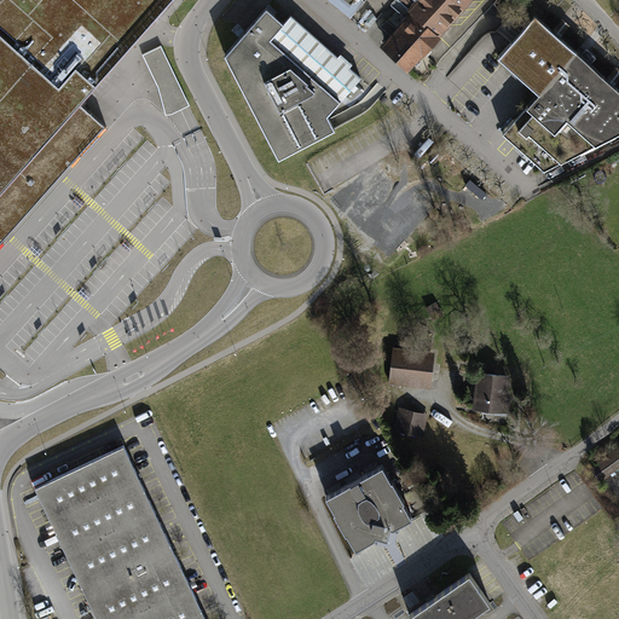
[(0,0),(0,227),(30,196),(98,119),(79,102),(169,0),(0,0)]
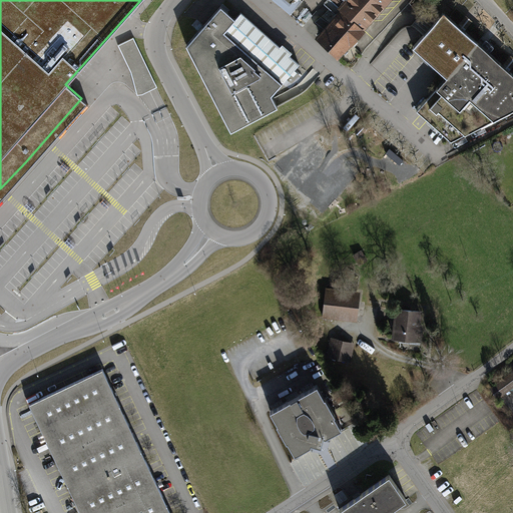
[(275,0),(292,13),(302,0),(275,0)]
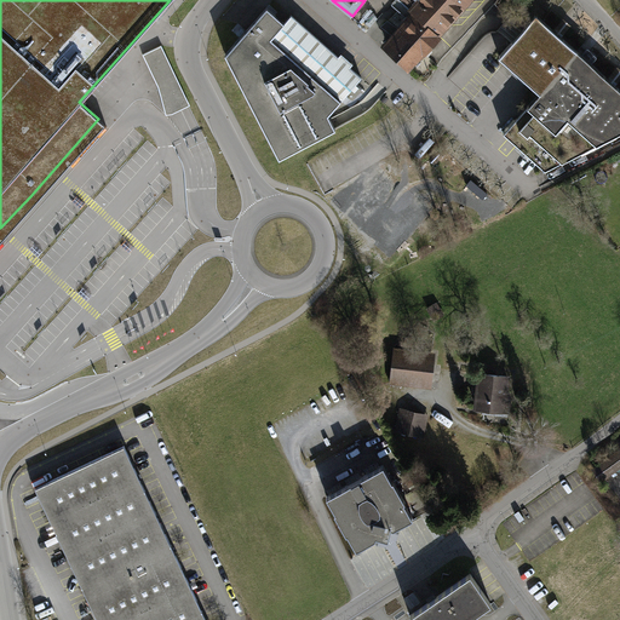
[(401,0),(407,6),(409,4),(412,6),(417,0),(418,0),(425,6),(424,7),(425,7),(417,16),(438,35),(469,0),(401,0)]
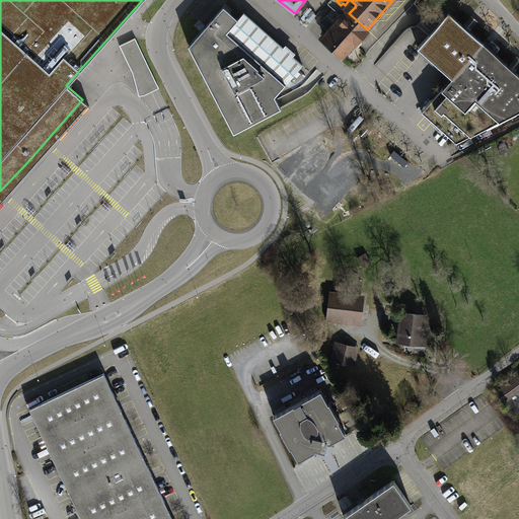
[(223,6),(189,46),(234,133),(281,108),(275,96),(303,65),(243,12),(238,19),(223,6)]
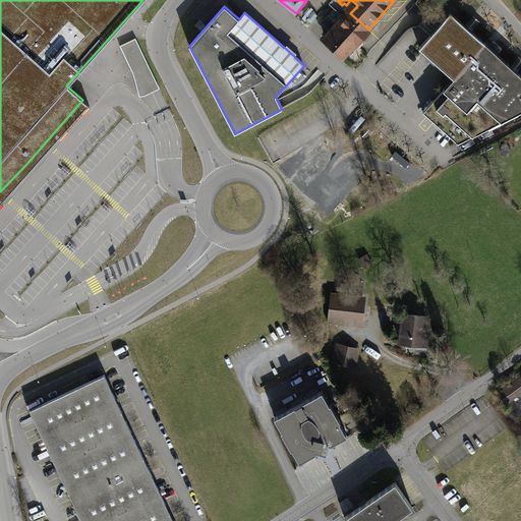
[(520,74),(451,12),(419,47),(453,77),(423,112),(458,142),(520,110),(520,74)]
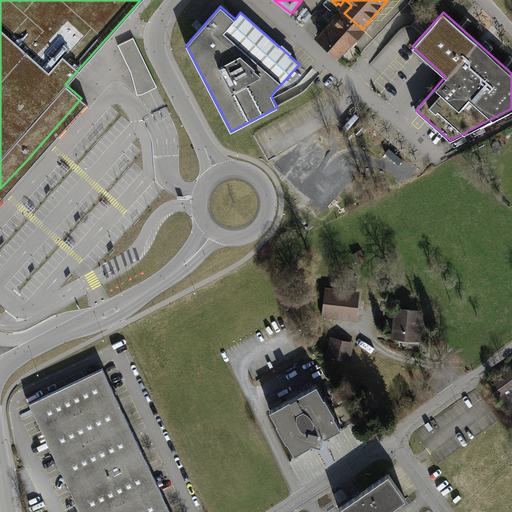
[(336,15),(329,24),(349,42),(362,29),(344,13),(339,19),(336,15)]
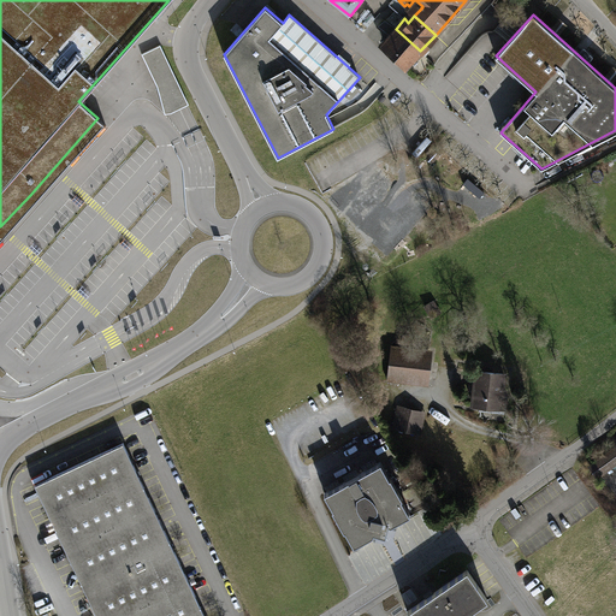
[(390,35),(396,29),(385,22),(379,27),(390,35)]
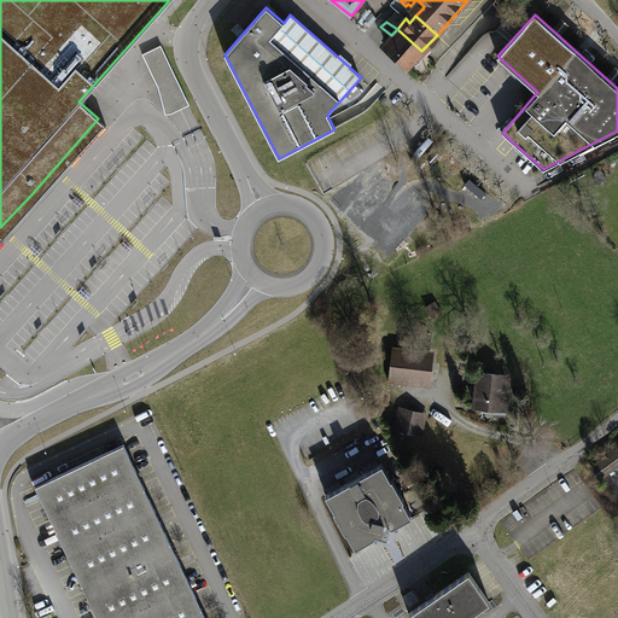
[(397,29),(391,35),(388,39),(392,42),(388,48),(408,66),(421,51),(397,29)]
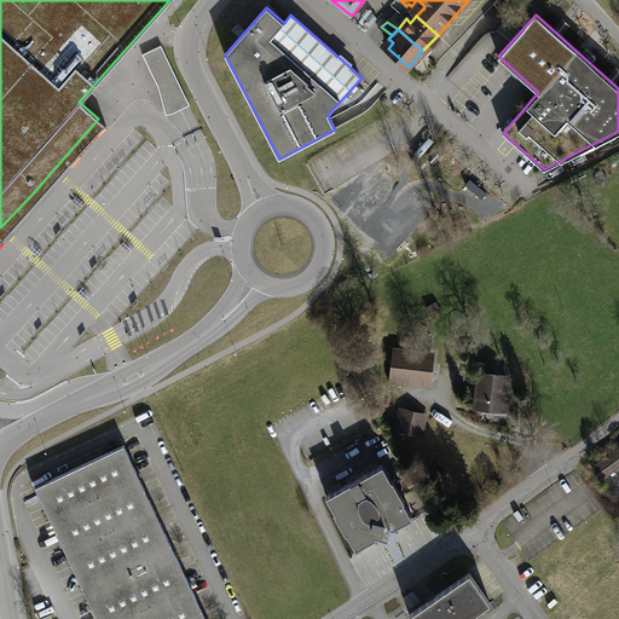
[(190,105),(161,45),(143,55),(158,87),(166,115),(172,114),(187,106),(190,105)]
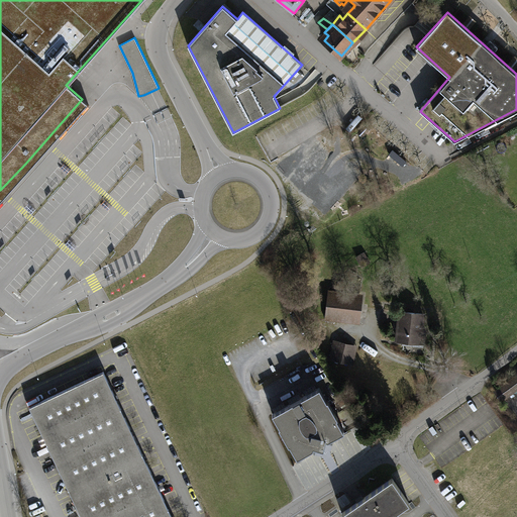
[(0,201),(88,104),(82,99),(25,164),(0,190),(0,201)]
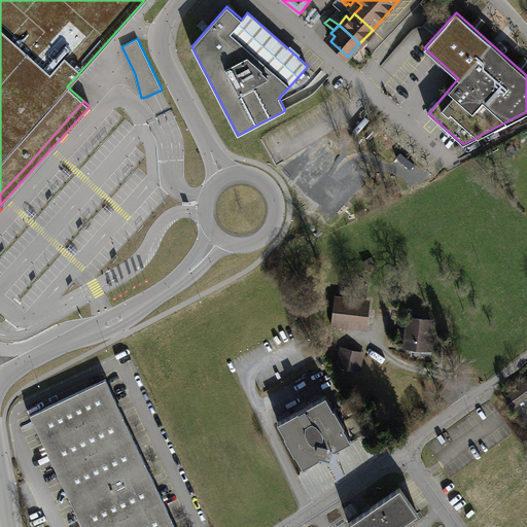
[(363,325),(365,303),(338,300),(336,322),(363,325)]
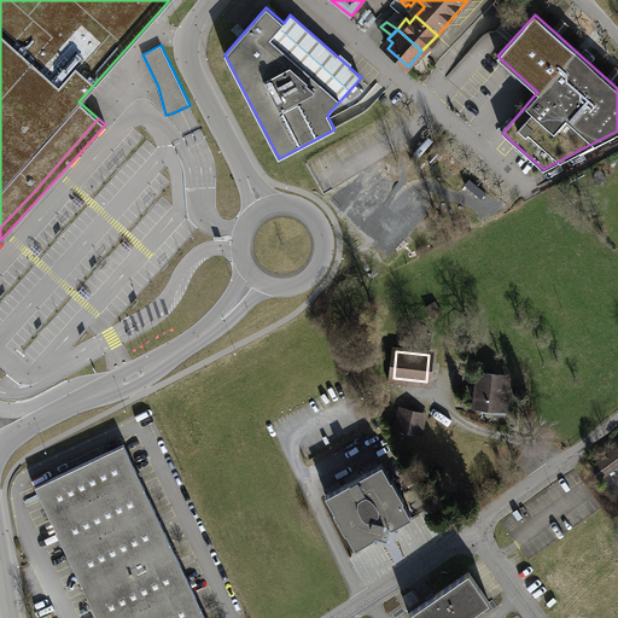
[(506,375),(478,372),(474,407),(506,409),(507,400),(503,400),(506,375)]
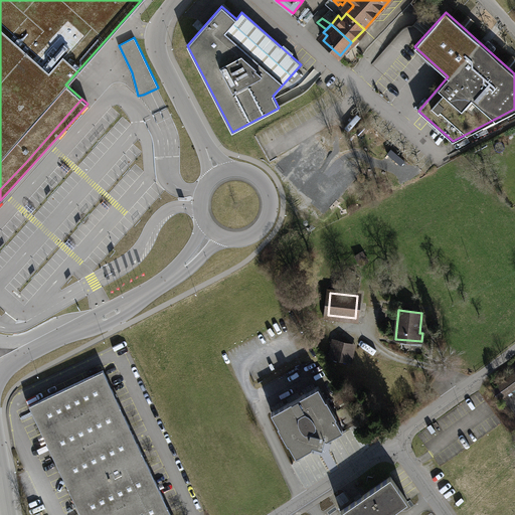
[(353,346),(334,341),(330,356),(350,360),(353,346)]
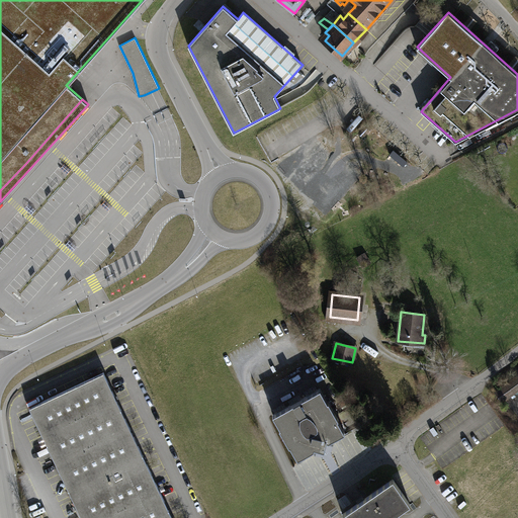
[(29,408),(73,499),(147,464),(103,372),(29,408)]
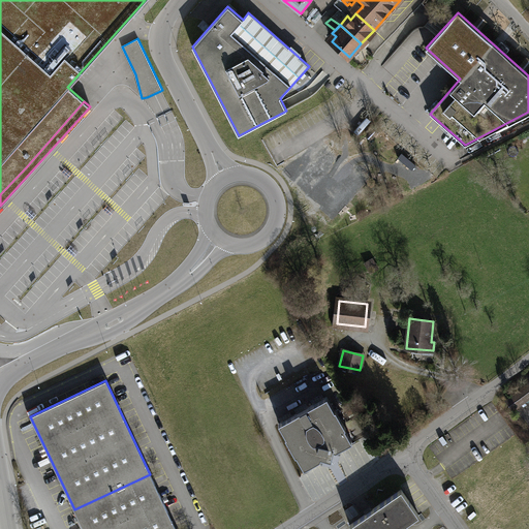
[(528,399),(528,382),(504,400),(512,411),(528,399)]
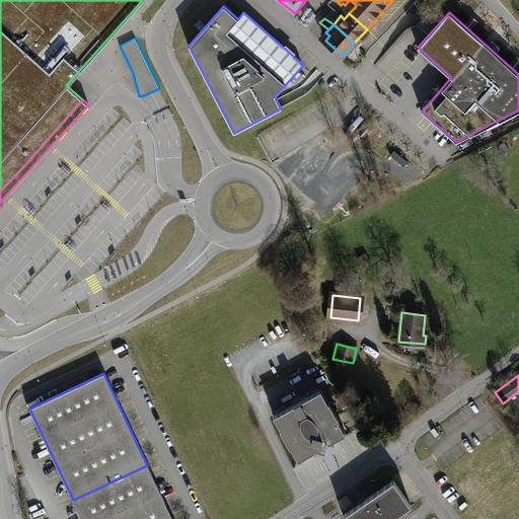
[(328,402),(321,388),(274,415),(281,428),(280,429),(290,447),(291,446),(298,460),(314,451),(315,447),(323,448),(325,441),(329,443),(346,434),(339,420),(340,420),(329,401),(328,402)]
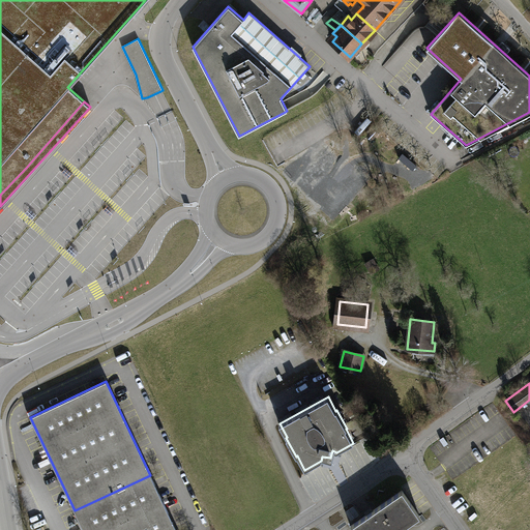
[(176,529),(150,475),(75,510),(83,529),(176,529)]
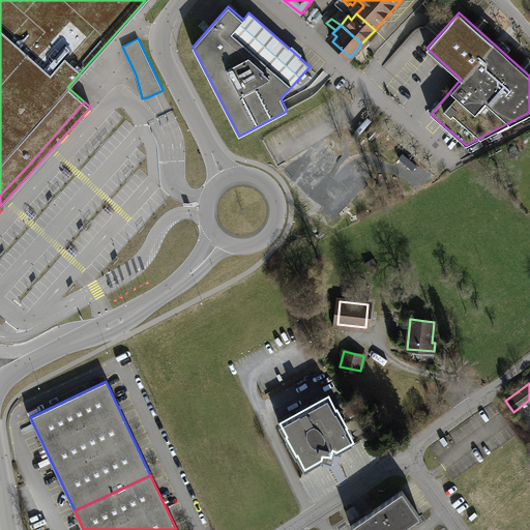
[(399,529),(419,516),(402,491),(350,526),(352,529),(399,529)]
